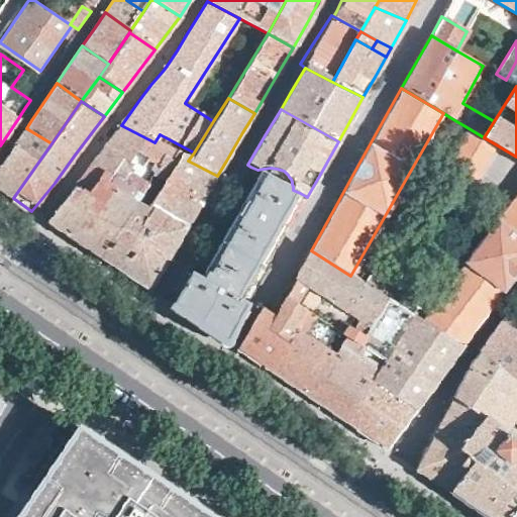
[(466,133),(469,128),(451,118),(448,123),(448,127),(459,134),(466,133)]
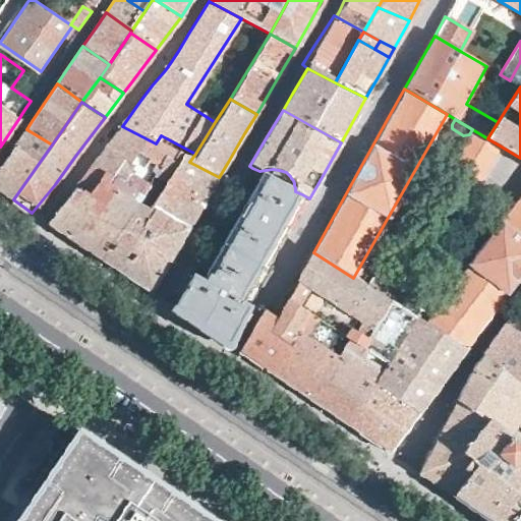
[(104,262),(145,197),(152,185),(130,174),(138,166),(157,177),(172,153),(156,143),(122,126),(114,136),(48,223),(59,231),(90,251),(104,262)]
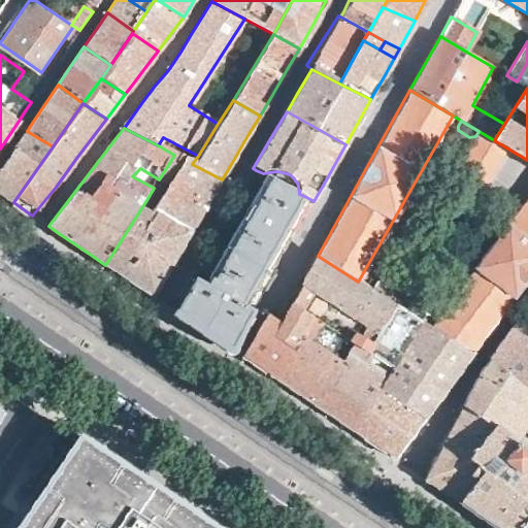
[(0,193),(13,202),(53,146),(27,131),(20,141),(0,168),(0,193)]
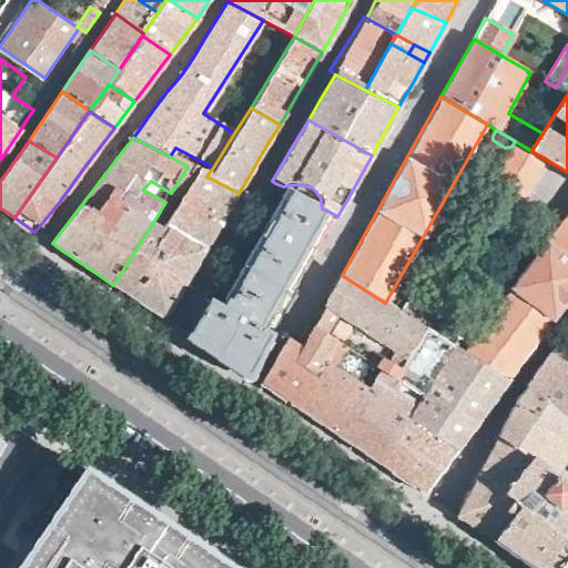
[(545,159),(531,151),(515,141),(511,146),(492,179),(504,188),(523,196),(545,159)]
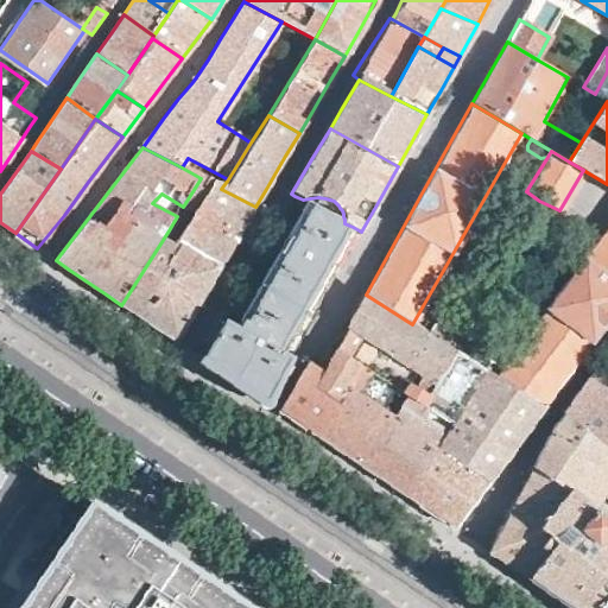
[(181,236),(169,230),(121,305),(147,323),(176,342),(198,302),(216,272),(255,207),(221,189),(201,178),(183,207),(196,213),(181,236)]
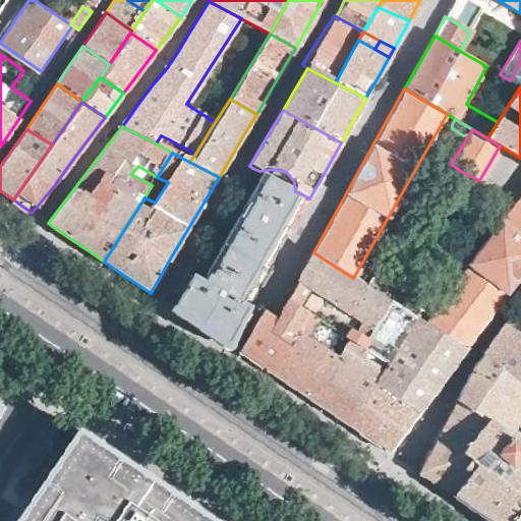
[(286,222),(302,194),(295,191),(265,174),(205,281),(192,275),(189,281),(174,309),(197,324),(229,344),(249,306),(242,302),(256,276),(286,222)]
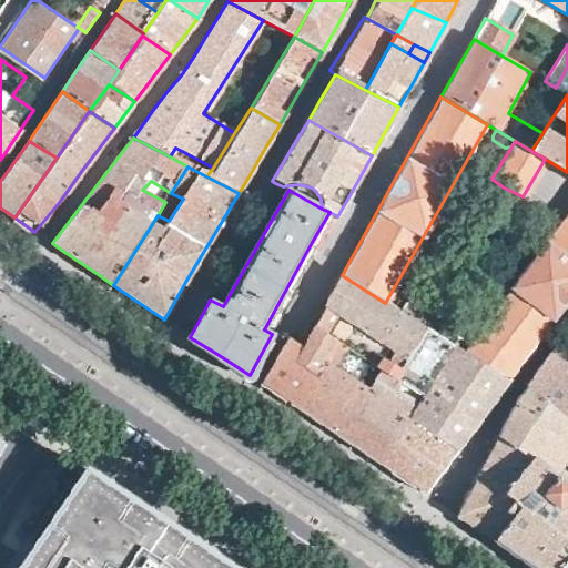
[(165,202),(158,215),(169,221),(183,199),(171,193),(165,202)]
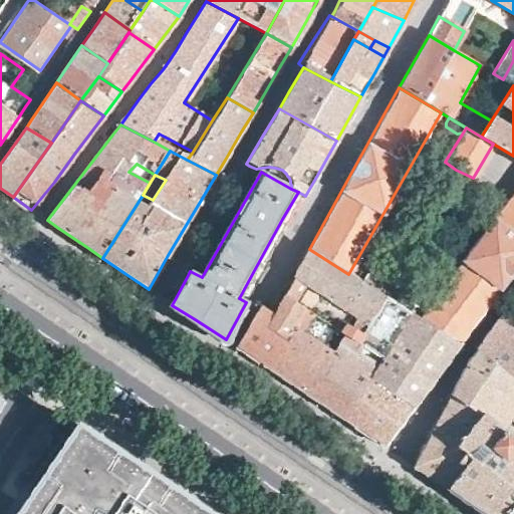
[(513,270),(513,189),(418,318),(460,345),(488,306),(512,273),(513,270)]
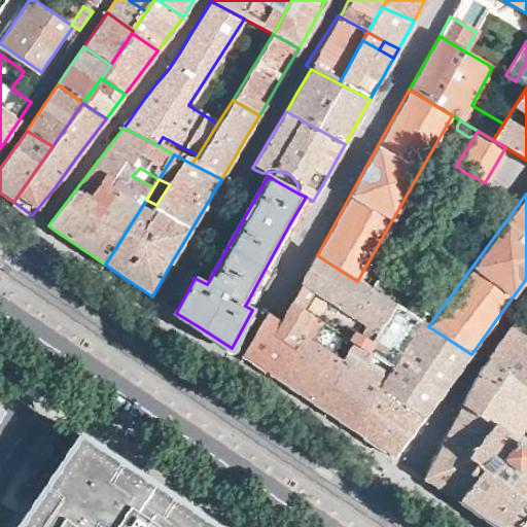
[(317,255),(302,282),(280,323),(265,314),(242,356),(287,387),(362,437),(392,458),(432,405),(471,354),(428,326),(392,304),(357,281),(317,255)]
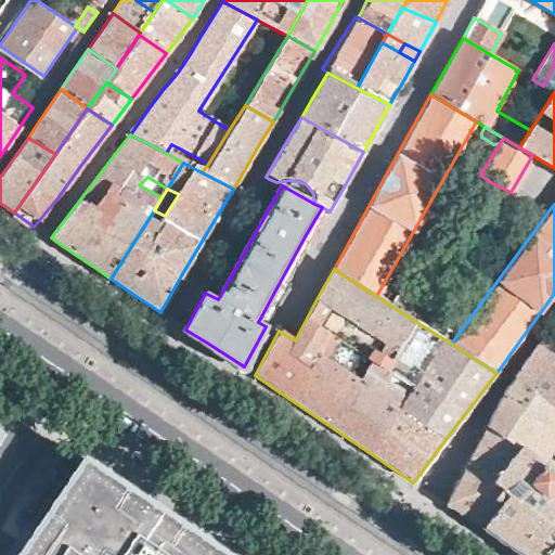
[(554,347),(542,336),(541,337),(519,371),(514,377),(554,411),(554,347)]
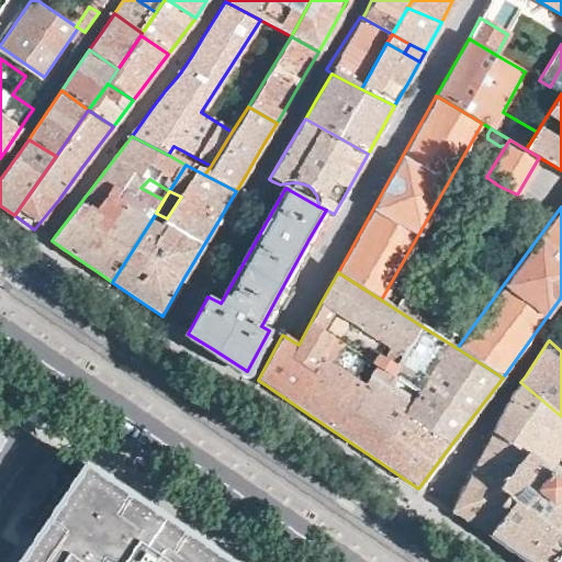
[(505,547),(527,561),(548,561),(561,547),(561,482),(546,469),(558,456),(561,450),(561,416),(520,382),(507,403),(505,406),(494,427),(483,449),(451,510),(505,547)]
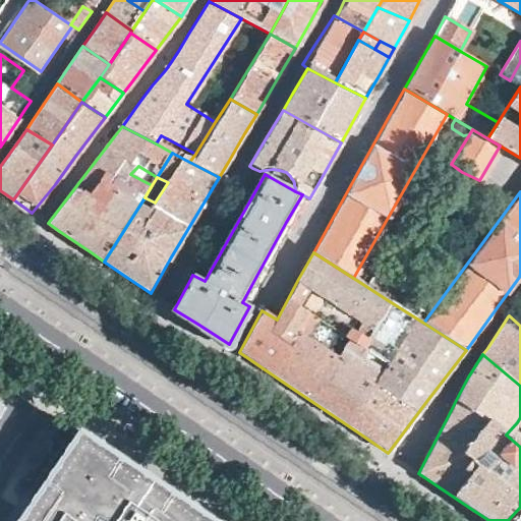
[(222,520),(73,422),(7,520),(222,520)]
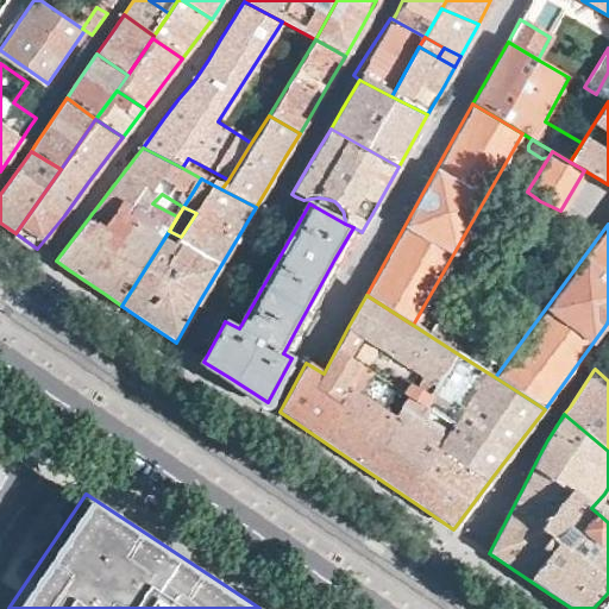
[(608,608),(608,592),(594,608),(608,608)]
